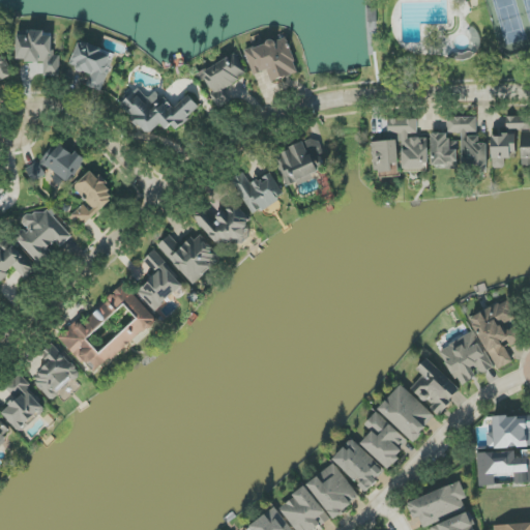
[(61,56),(53,56),(54,33),(28,32),(28,36),(18,36),(17,61),(45,62),(45,77),(60,77),(61,56)]
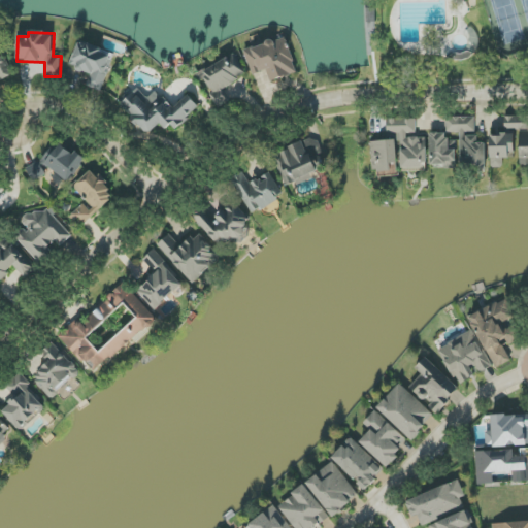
[(253,75),(267,70),(270,81),(298,73),(290,46),(284,48),(281,39),(244,51),(253,75)]
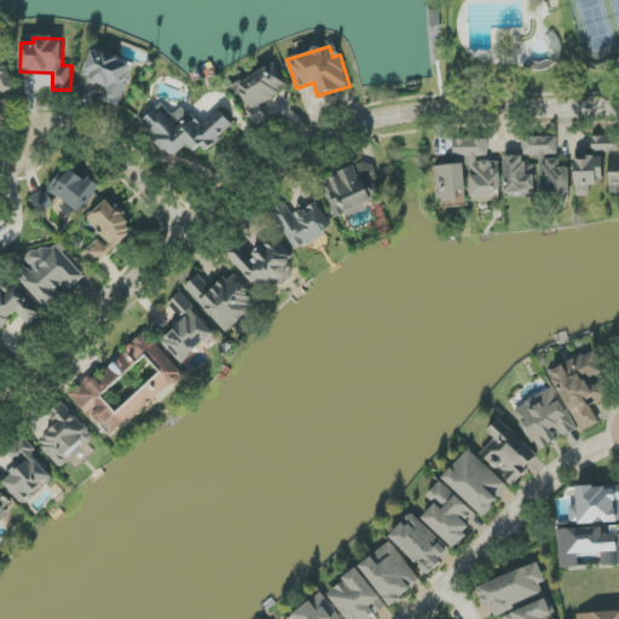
[(82,77),(109,87),(103,102),(120,108),(136,63),(93,48),(82,77)]
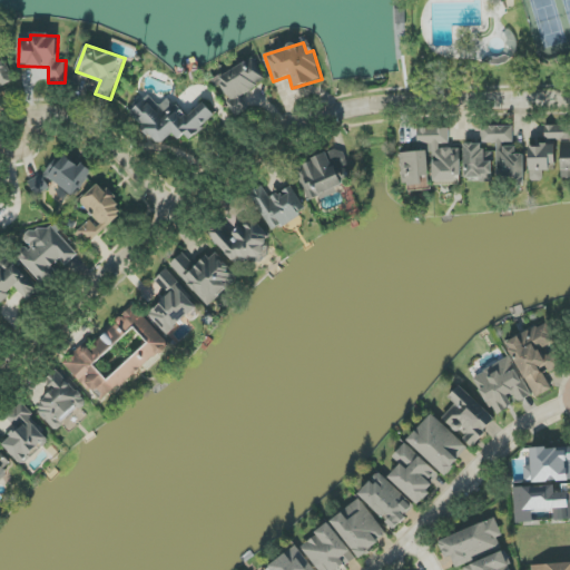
[(0,87),(11,82),(0,52),(0,87)]
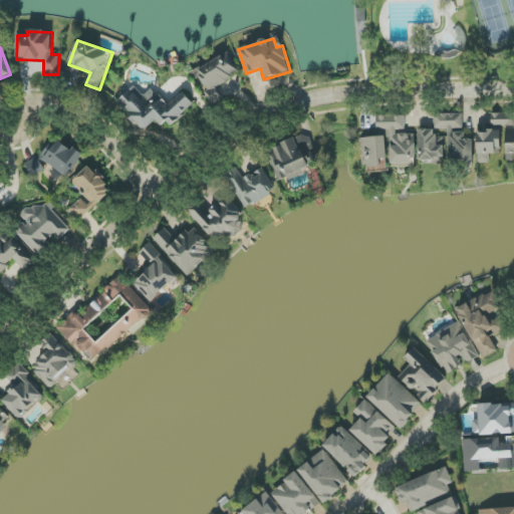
[(196,71),(215,104),(227,97),(220,84),(241,72),(229,52),(196,71)]
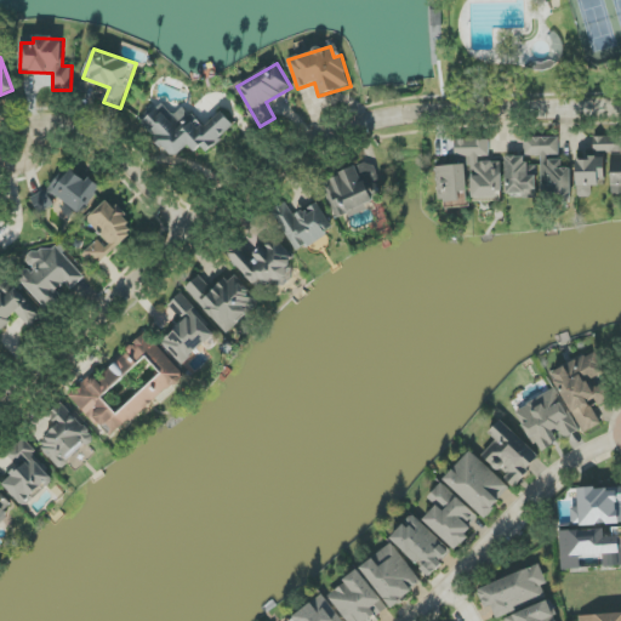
[(142,124),(174,159),(188,146),(199,157),(234,125),(222,112),(205,129),(184,107),(175,117),(163,104),(142,124)]
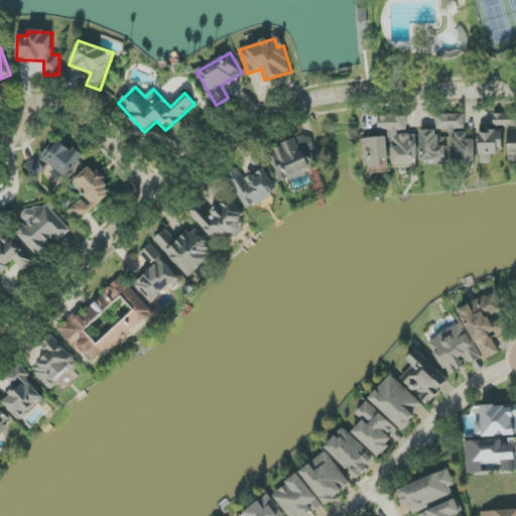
[(515,113),(494,114),(494,128),(508,127),(509,162),(515,161),(515,113)]
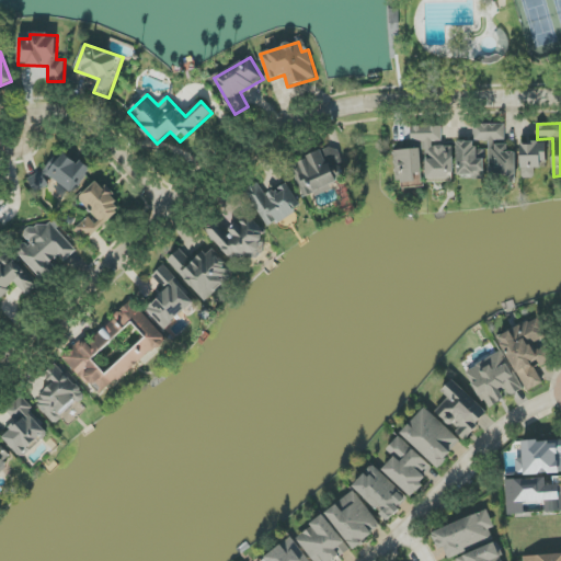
[(516,152),(508,152),(507,145),(505,145),(504,124),(473,125),(473,141),(489,140),(490,183),(517,183),(516,152)]
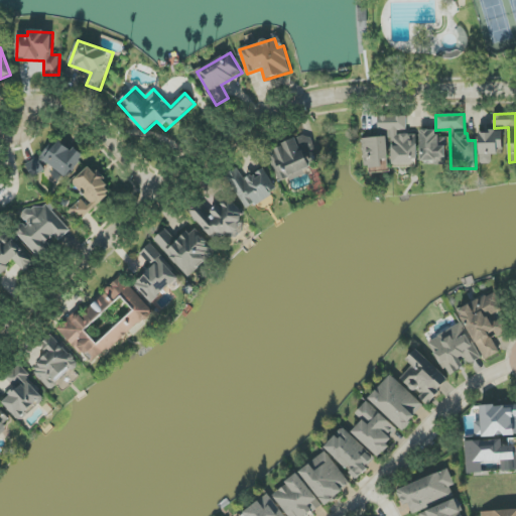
[(391,165),(417,165),(416,133),(406,133),(406,116),(378,116),(378,130),(390,130),(391,165)]
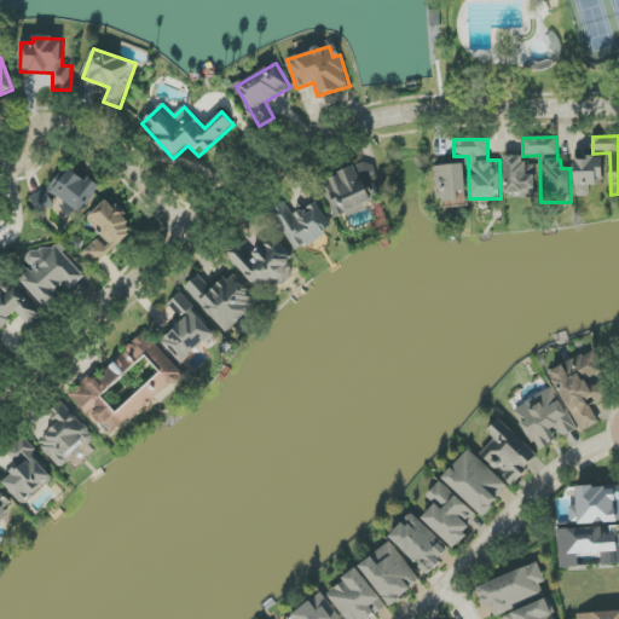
[(534,165),(524,165),(524,157),(505,156),(504,195),(534,196),(534,165)]
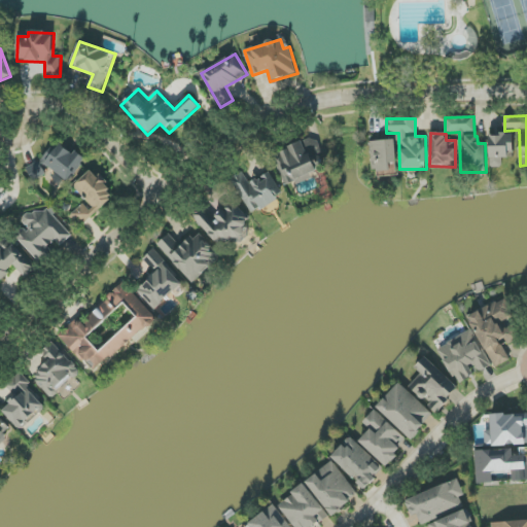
[(490,168),(502,168),(502,159),(515,157),(514,133),(490,134),(490,168)]
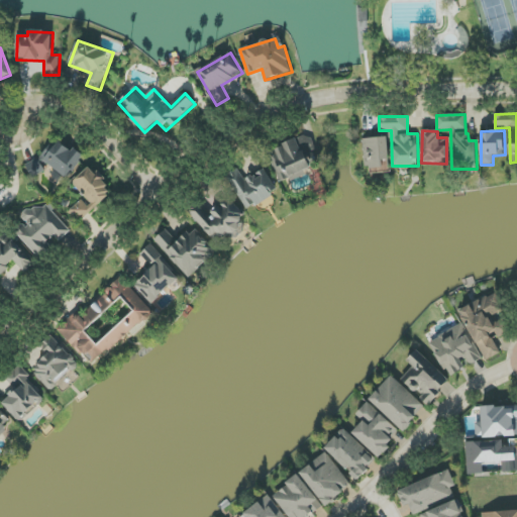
[(280,184),(307,175),(305,170),(320,165),(309,135),(273,148),(276,159),(272,161),(280,184)]
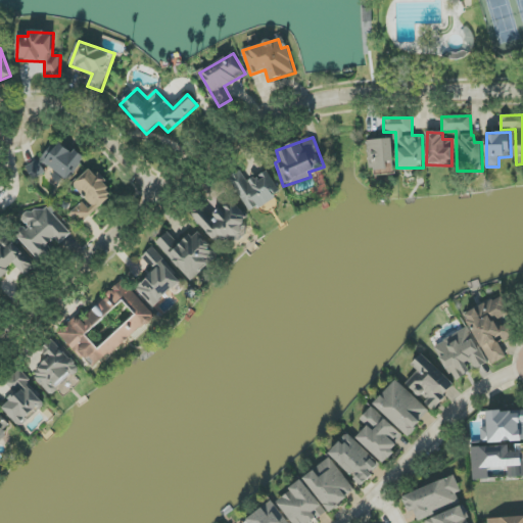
[(393,161),(392,139),(369,140),(371,176),(386,175),(386,161),(393,161)]
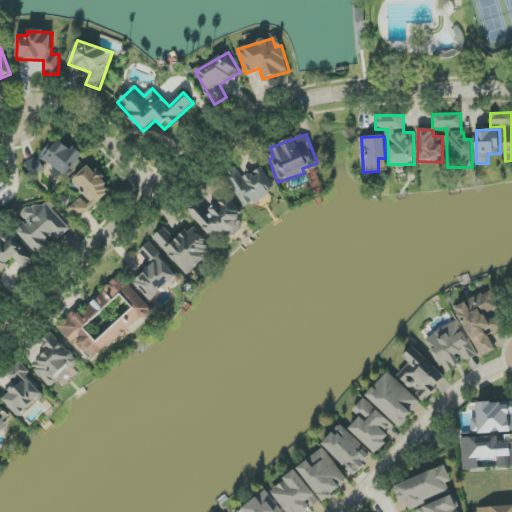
[(84,156),(73,146),(70,149),(60,140),(44,158),(65,177),(84,156)]
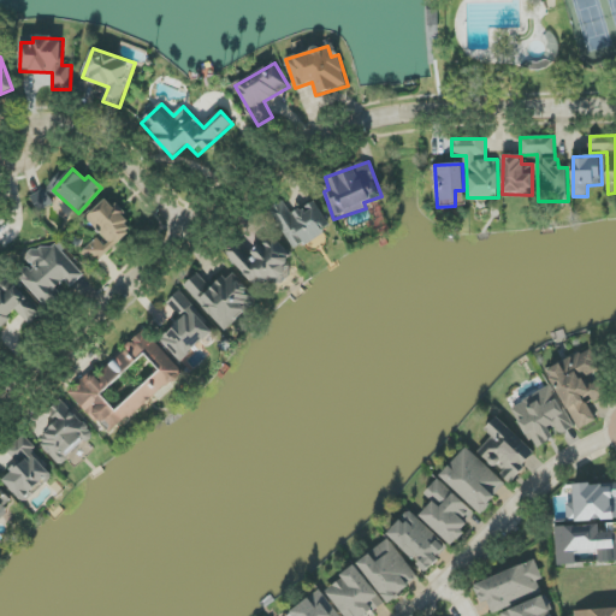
[(31,197),(39,212),(57,202),(48,188),(31,197)]
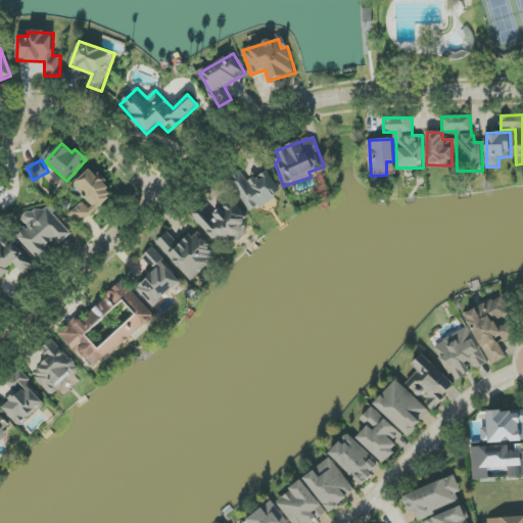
[(86,199),(69,215),(81,226),(114,193),(90,169),(74,185),(86,199)]
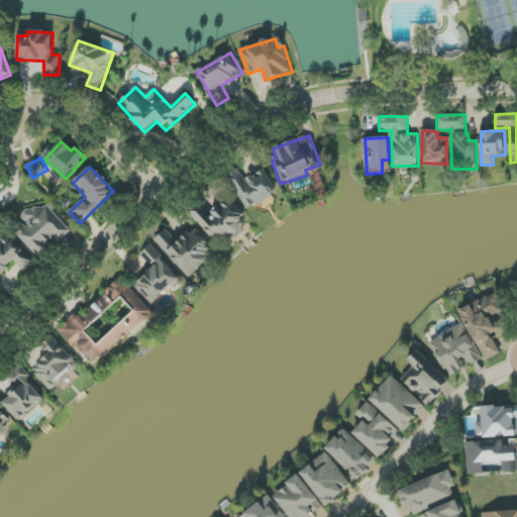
[(265,169),(245,181),(238,169),(226,176),(246,210),(278,192),(265,169)]
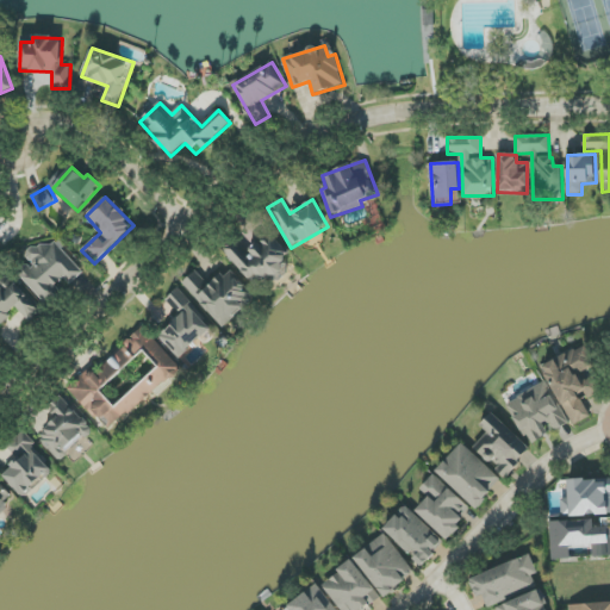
[(256,288),(282,267),(279,263),(288,255),(269,232),(247,251),(236,240),(224,250),(256,288)]
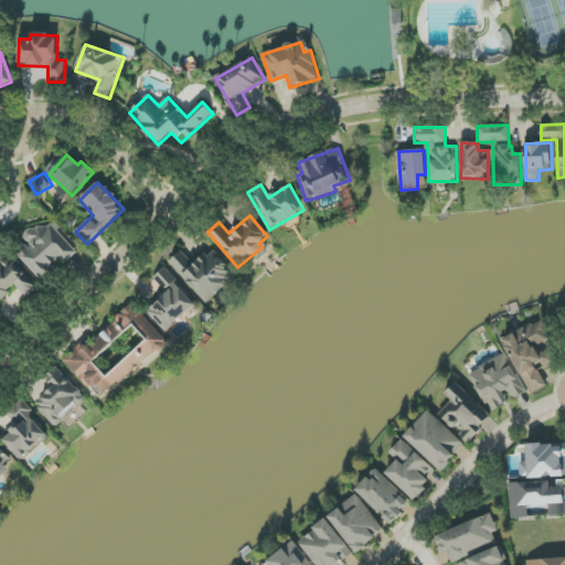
[(77,253),(48,220),(27,237),(31,242),(18,253),(43,281),(53,273),(49,268),(60,258),(65,264),(77,253)]
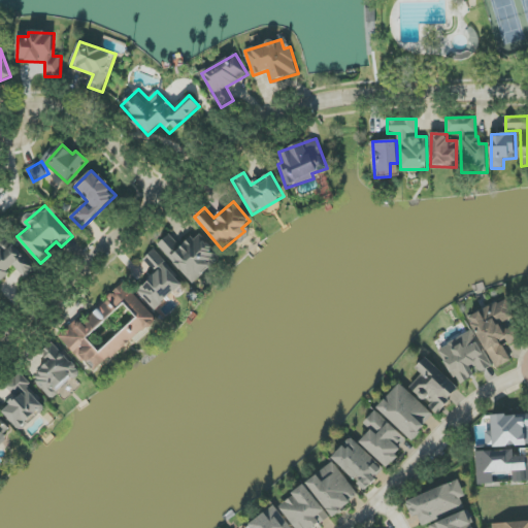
[(199,233),(183,249),(169,234),(158,245),(193,284),(222,257),(199,233)]
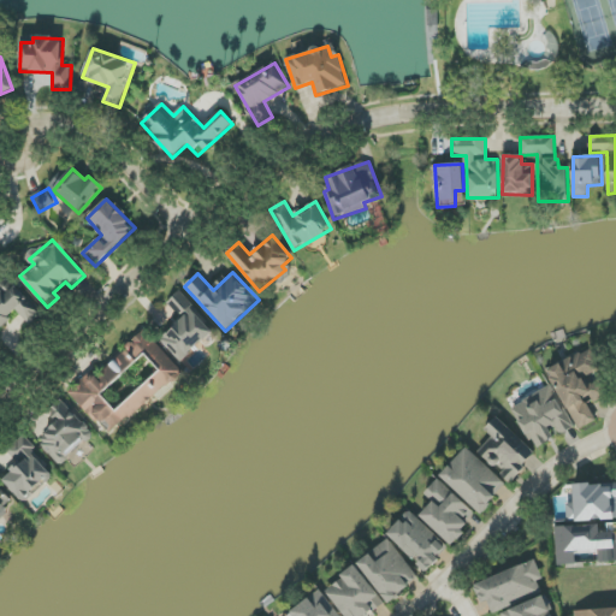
[(29,326),(41,315),(10,277),(0,284),(0,289),(0,327),(18,313),(29,326)]
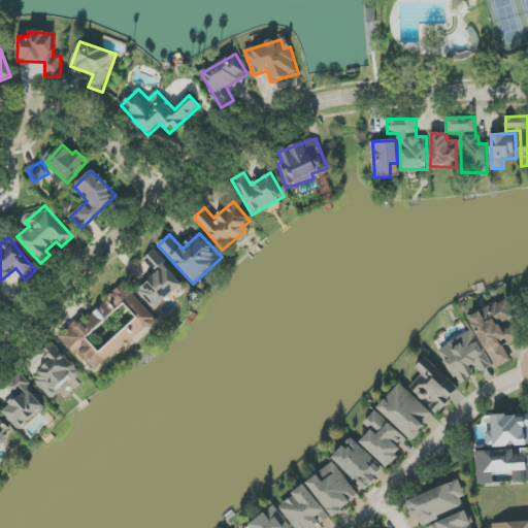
[(138,289),(153,309),(184,287),(157,249),(144,258),(157,275),(138,289)]
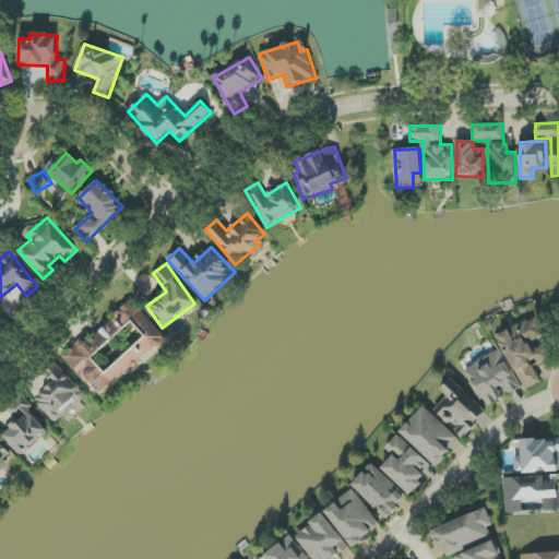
[(62,356),(99,396),(165,337),(132,301),(91,337),(86,334),(62,356)]
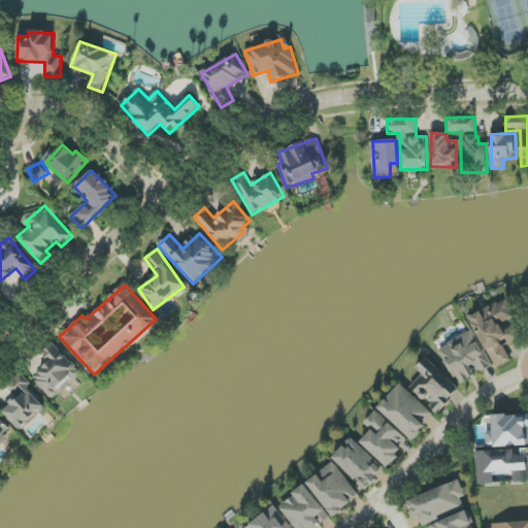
[(495,369),(512,362),(504,347),(516,342),(506,322),(515,318),(506,299),(470,316),(495,369)]
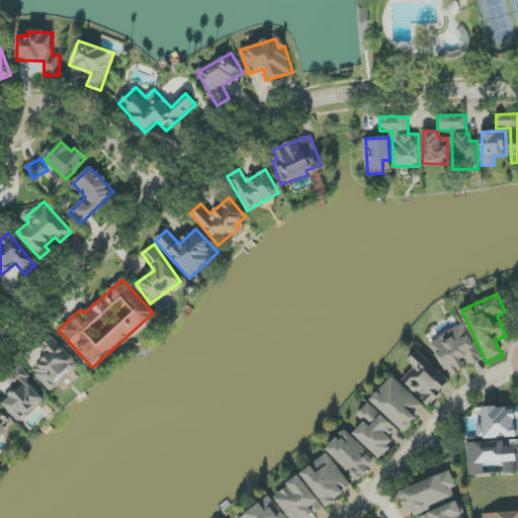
[(483,360),(466,325),(431,341),(448,378),(469,368),(468,367),(483,360)]
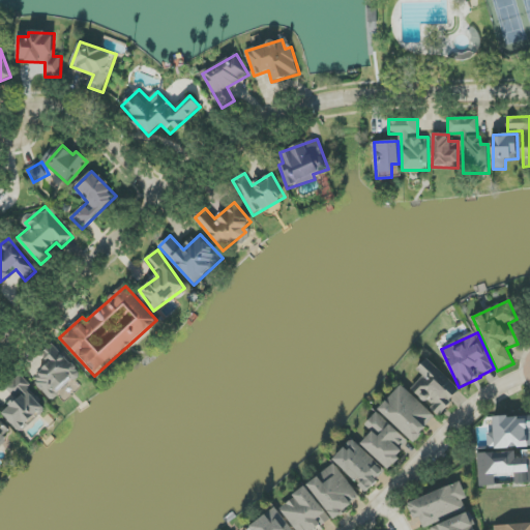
[(52,400),(80,373),(53,345),(41,355),(50,363),(32,380),(52,400)]
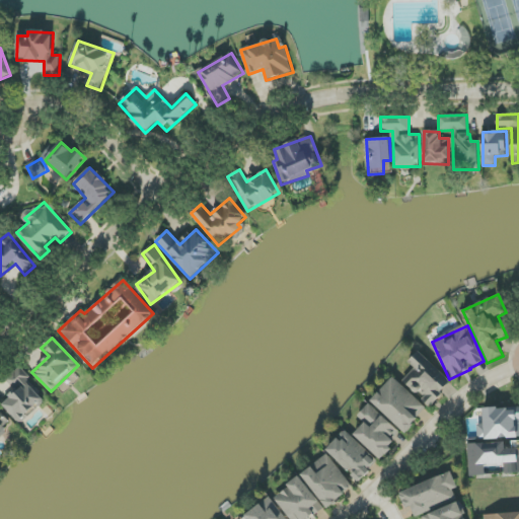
[(410,362),(419,371),(406,384),(431,406),(452,382),(419,352),(410,362)]
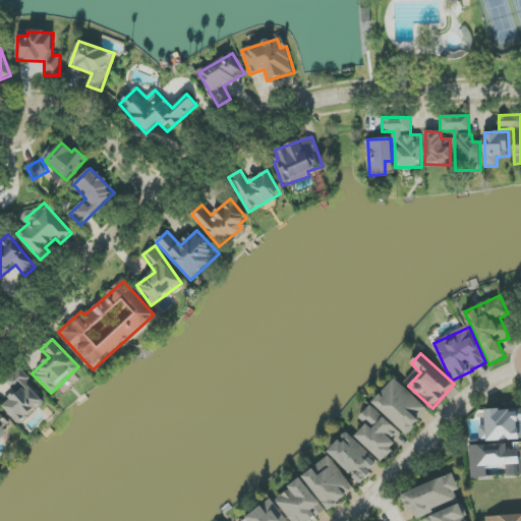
[(2,405),(18,425),(46,403),(29,382),(32,379),(21,367),(6,381),(16,393),(2,405)]
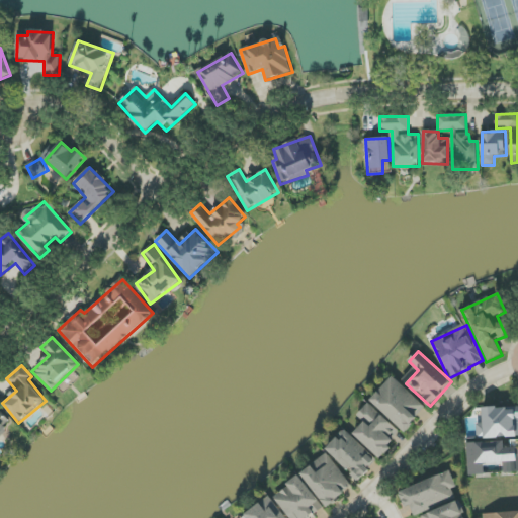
[(370,401),(405,432),(426,408),(393,376),(370,401)]
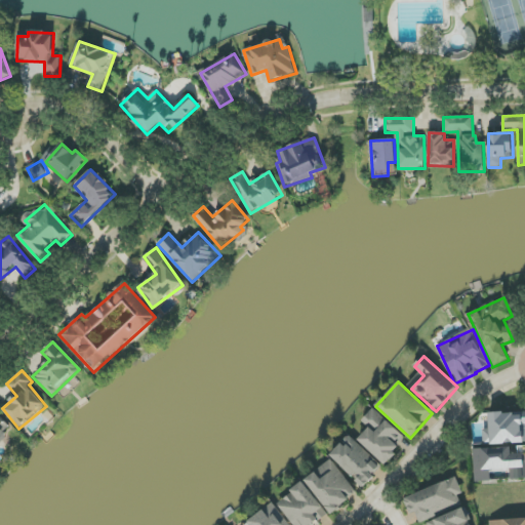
[(407,439),(373,408),(362,420),(370,428),(358,440),(385,463),(407,439)]
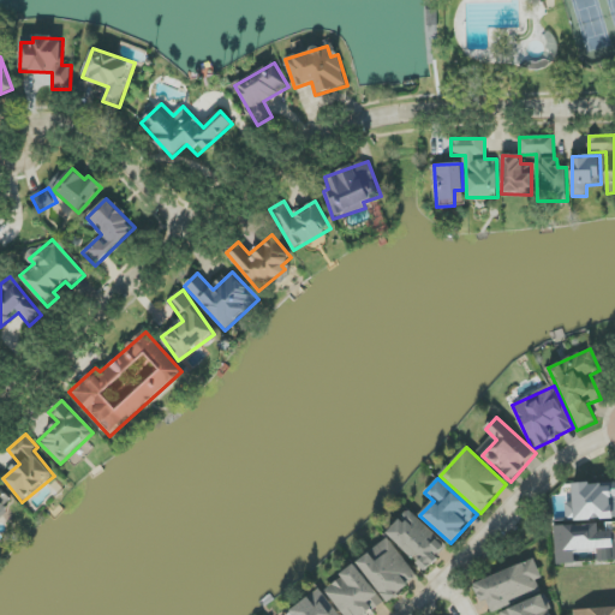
[(614,518),(614,482),(573,484),(573,502),(567,502),(567,520),(614,518)]
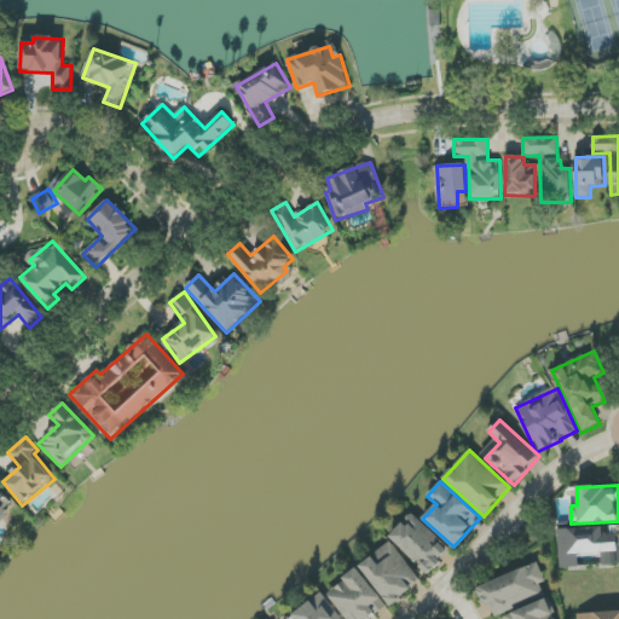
[(0,518),(6,513),(4,510),(10,505),(0,493),(0,518)]
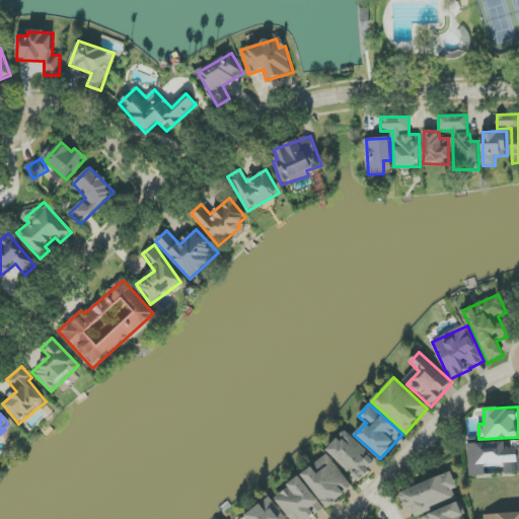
[(359,483),(378,461),(346,431),(326,450),(347,469),(351,465),(357,470),(352,475),(359,483)]
